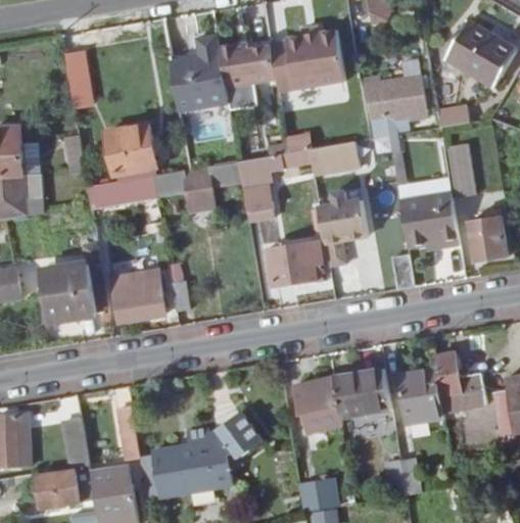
[(366,0),(371,24),(390,20),(386,0),(366,0)]
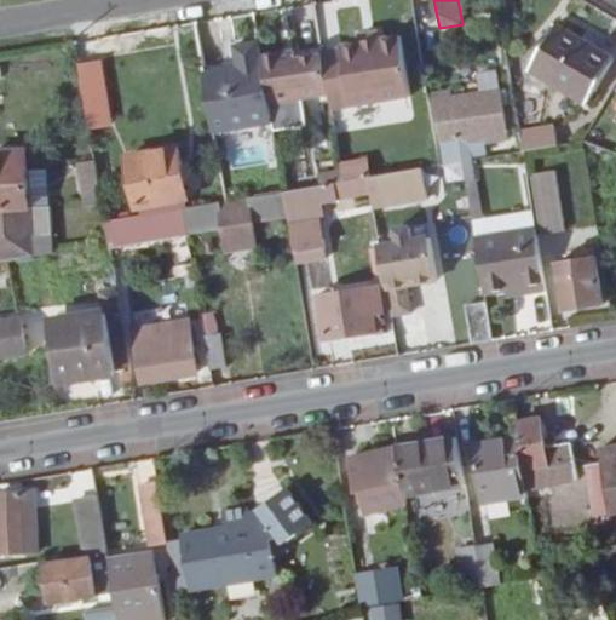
[(611,58),(554,24),(528,69),(585,104),(611,58)]
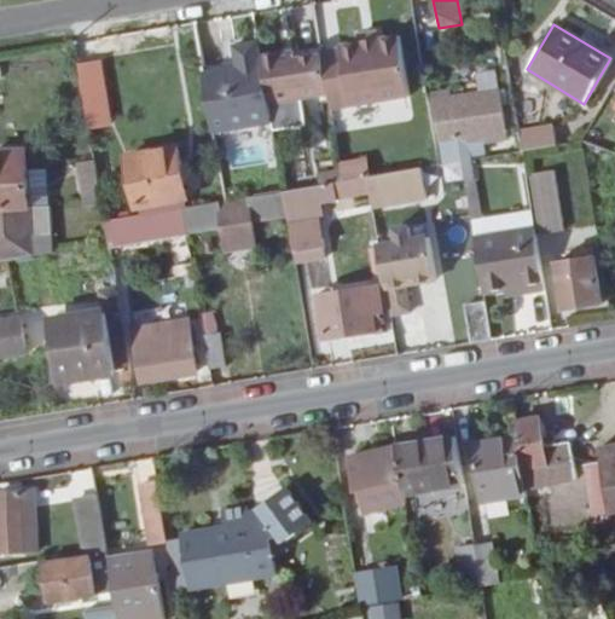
[(328,93),(330,108),(408,94),(399,35),(340,45),(341,47),(321,51),(321,52),(328,93)]
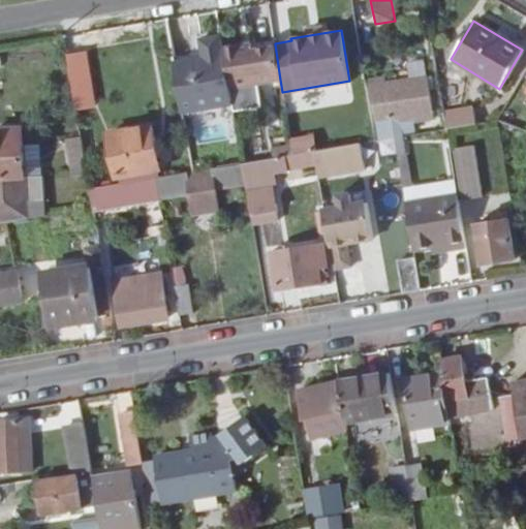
[(222,47),(220,35),(202,38),(203,47),(205,56),(194,58),(176,61),(185,113),(233,103),(229,88),(228,81),(222,47)]
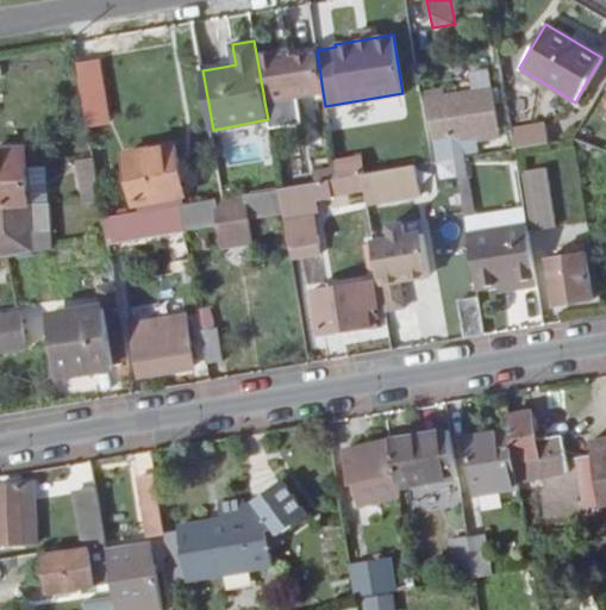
[(289,48),(277,50),(279,58),(291,56),(289,48)]
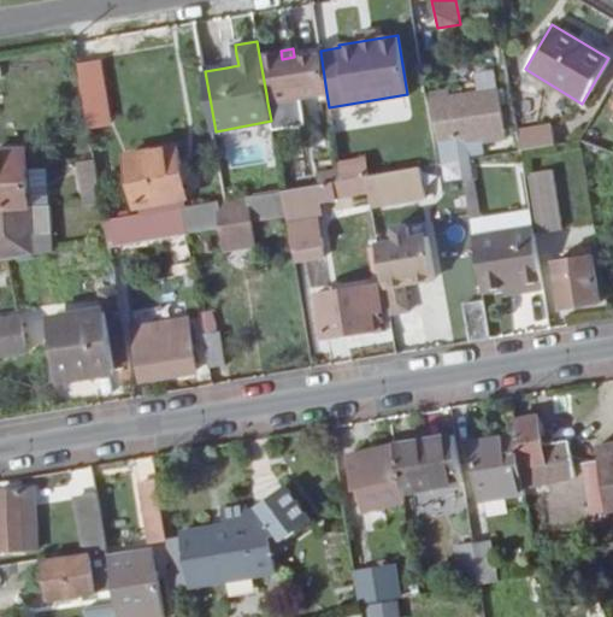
[(281,51),(259,54),(266,94),(267,103),(326,93),(320,52),(294,57),(282,59),(281,51)]
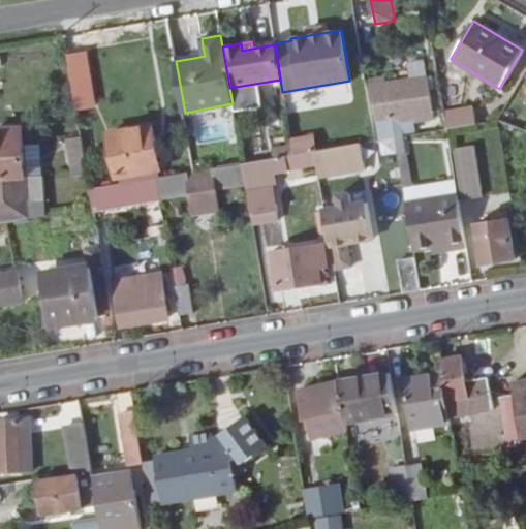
[(205,56),(203,47),(193,49),(194,58),(205,56)]
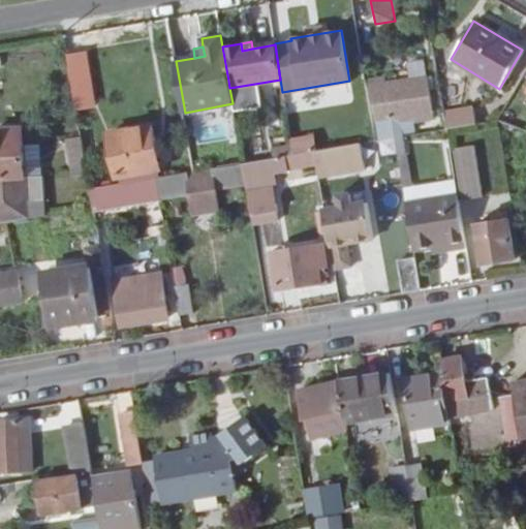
[(85,53),(66,56),(72,88),(91,85),(85,53)]
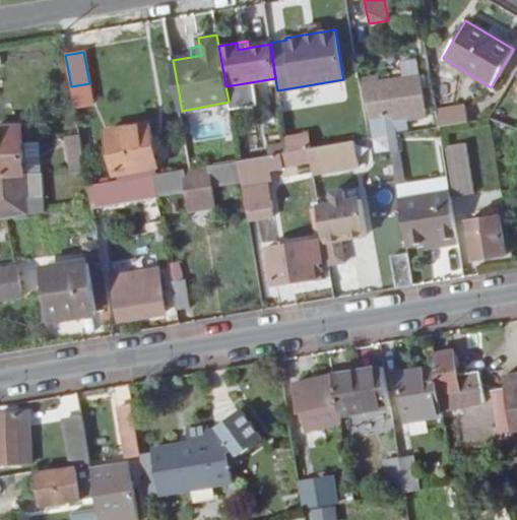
[(378,83),(385,121),(424,115),(417,77),(378,83)]
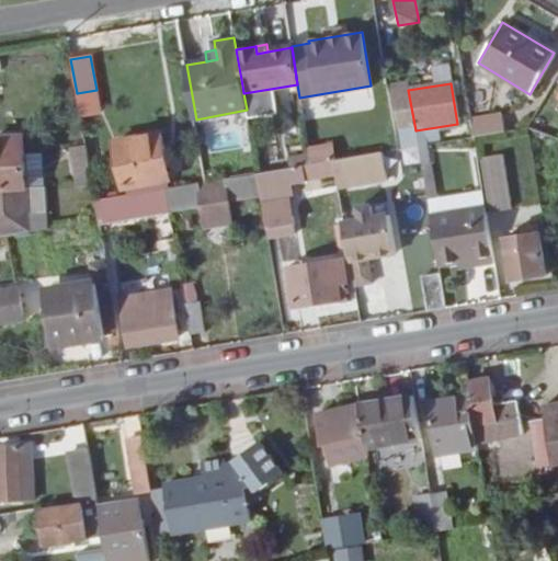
[(418,146),(416,130),(408,90),(408,88),(387,92),(396,150),(418,146)]
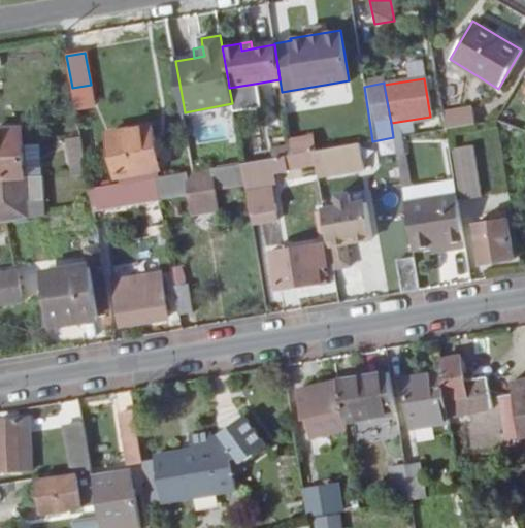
[(94,104),(91,85),(72,88),(75,107),(94,104)]
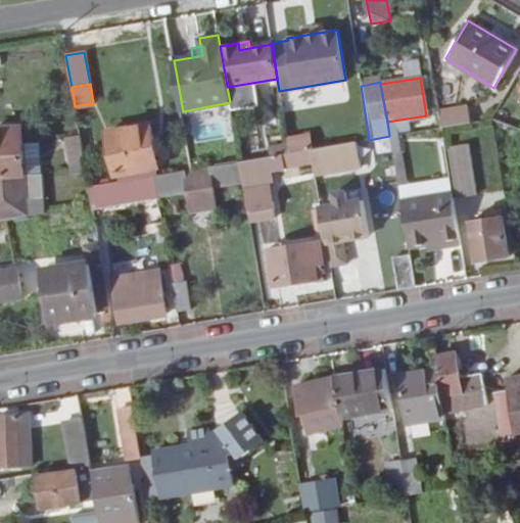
[(467,120),(464,106),(438,110),(440,125),(467,120)]
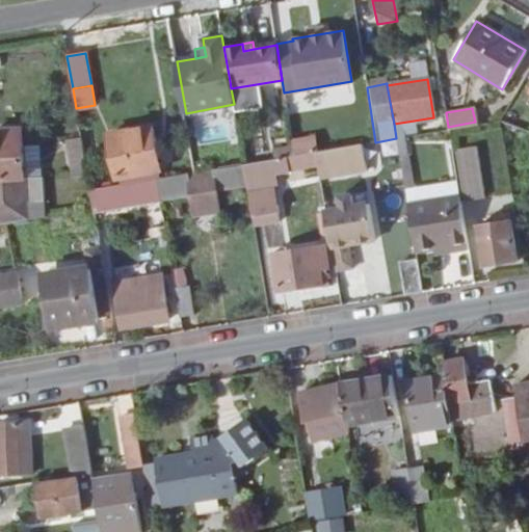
[(160,169),(152,126),(107,135),(116,179),(160,169)]
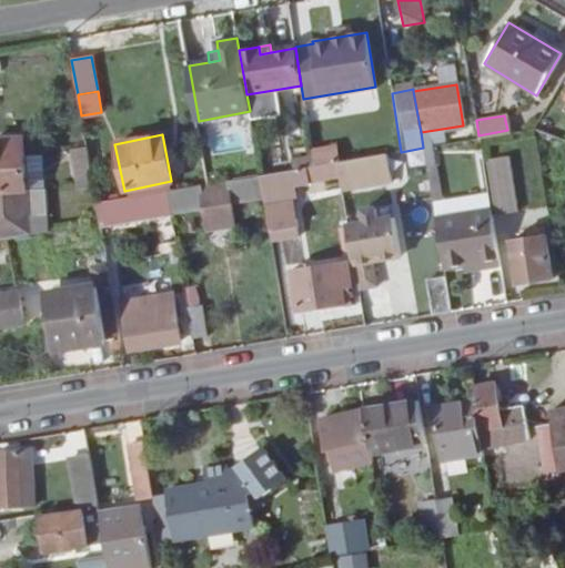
[(23,138),(0,138),(0,192),(27,190),(23,138)]
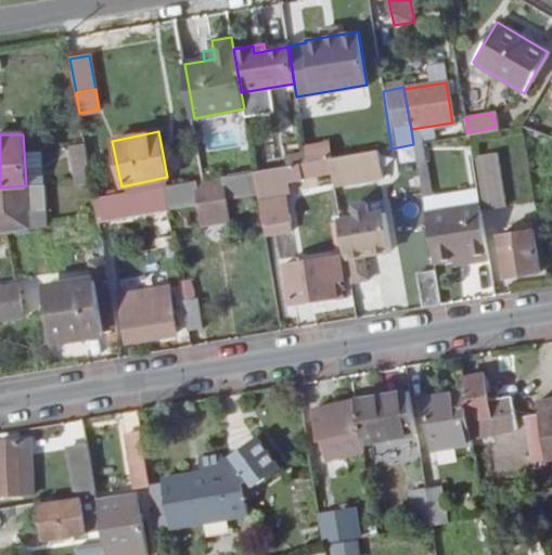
[(91,181),(85,145),(68,147),(74,184),(91,181)]
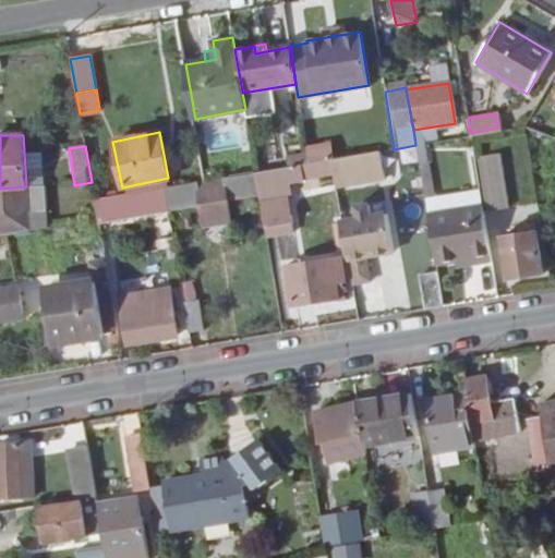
[(330,159),(334,173),(335,182),(345,180),(378,174),(374,152),(330,159)]
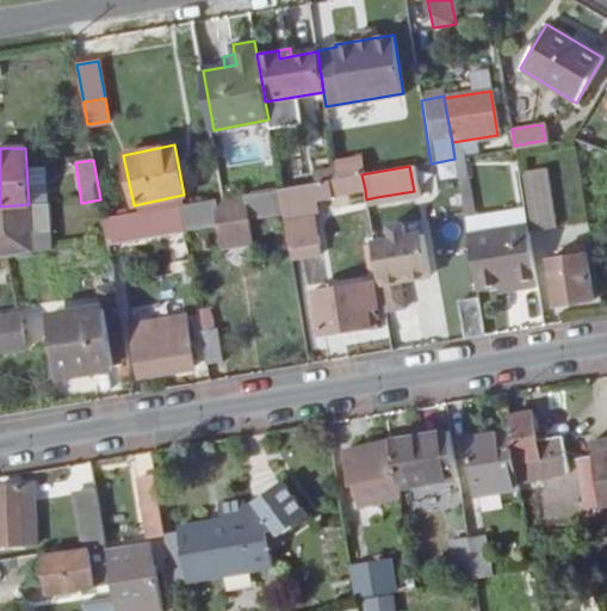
[(545,168),(522,173),(533,229),(555,226),(545,168)]
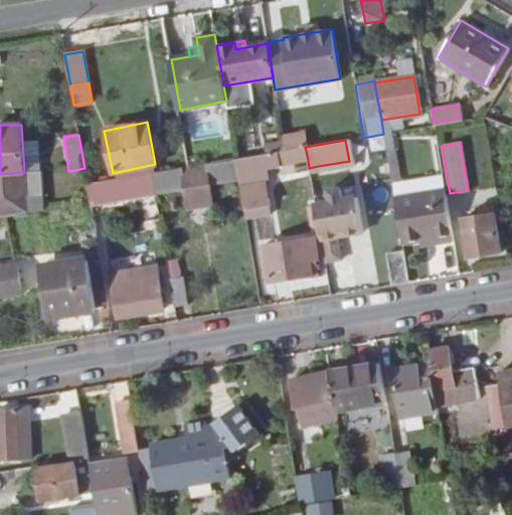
[(280,164),(292,162),(308,160),(305,147),(286,150),(235,159),(238,176),(239,178),(244,208),(269,203),(266,179),(269,178),(267,168),(280,166),(280,164)]
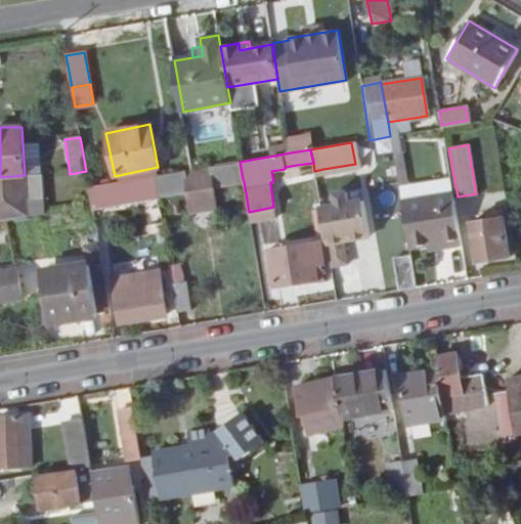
[(243,179),(240,162),(192,169),(155,175),(157,189),(158,195),(185,190),(188,211),(216,207),(213,184),(243,179)]
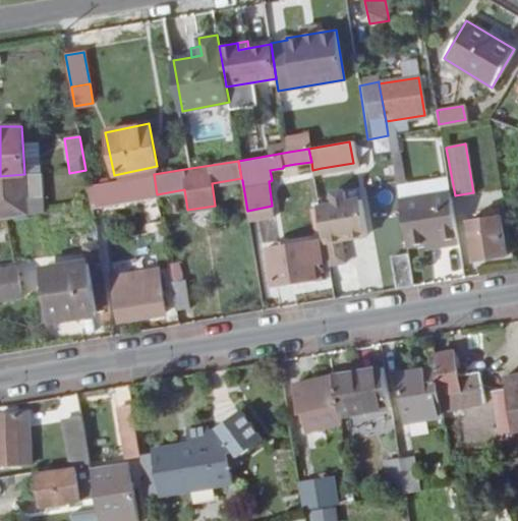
[(312,173),(312,170),(311,162),(295,164),(297,175),(312,173)]
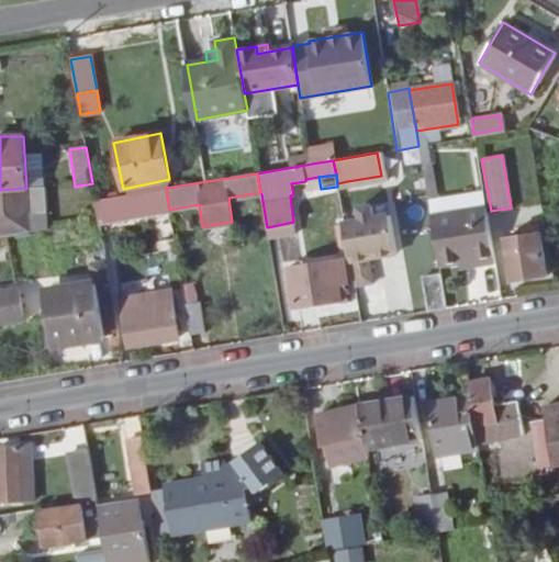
[(337,183),(337,187),(339,202),(349,200),(347,181),(337,183)]
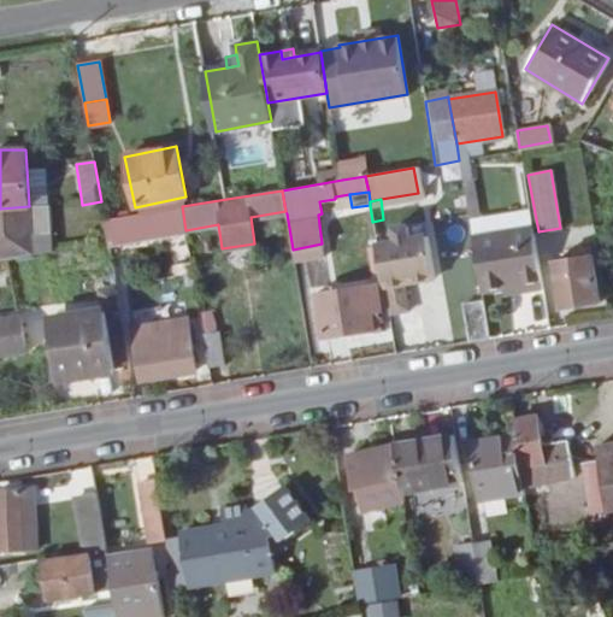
[(49,205),(29,206),(0,209),(0,235),(51,233),(49,205)]
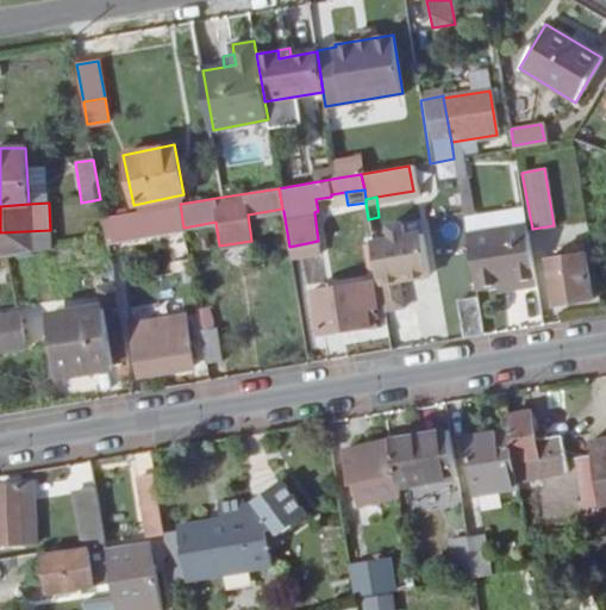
[(183,226),(182,221),(180,204),(102,217),(106,238),(183,226)]
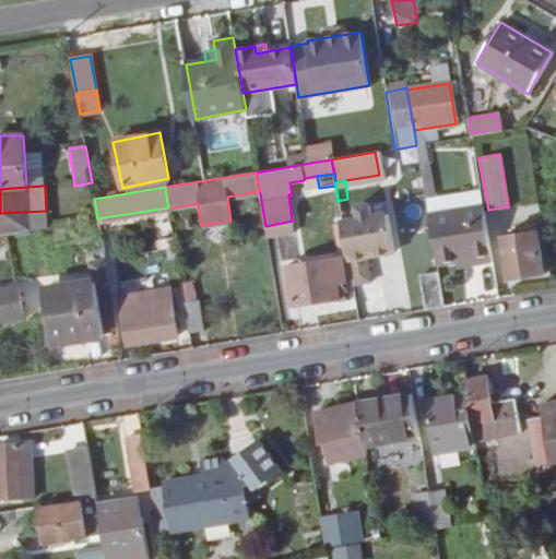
[(483,204),(428,214),(437,263),(474,257),(475,263),(493,261),(483,204)]
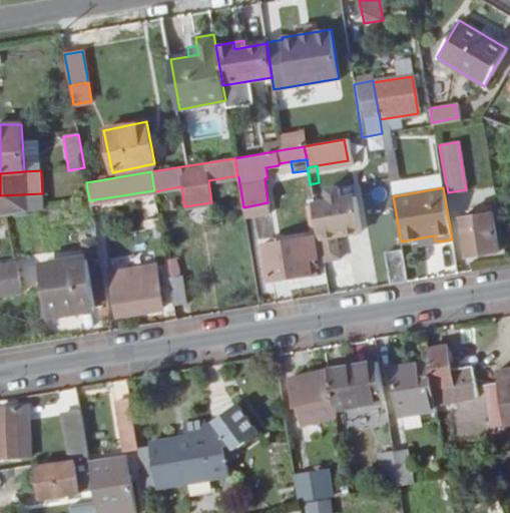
[(0,216),(43,209),(42,193),(0,195),(0,216)]
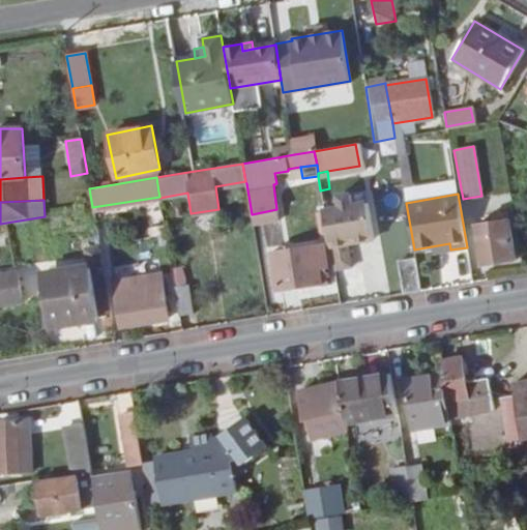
[(355,290),(347,241),(374,236),(370,215),(368,204),(324,211),(338,293),(355,290)]
